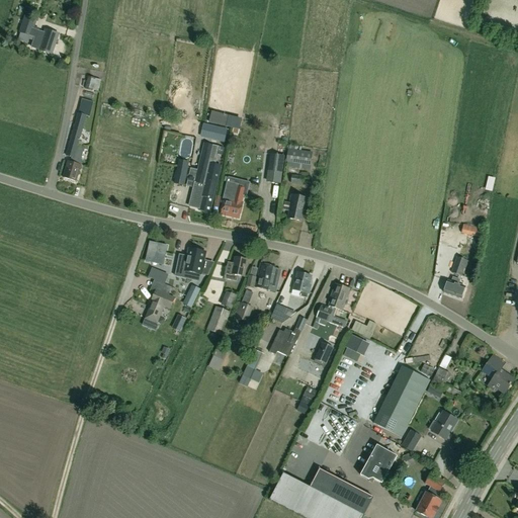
[(52,54),(58,33),(45,29),(44,33),(38,31),(38,29),(34,27),(36,20),(24,16),(19,32),(34,37),(32,41),(39,45),(38,50),(52,54)]
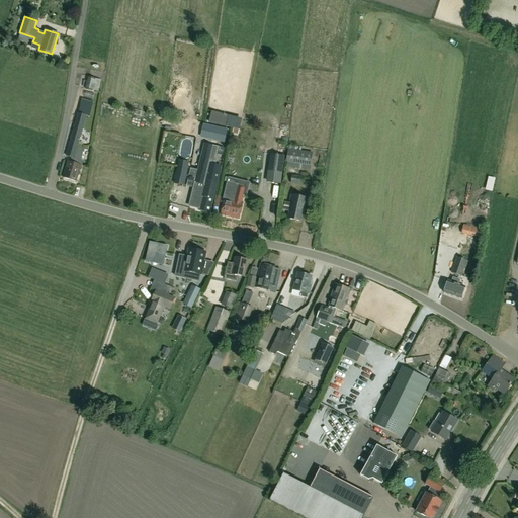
[(101,81),(81,75),(77,86),(97,92),(101,81)]
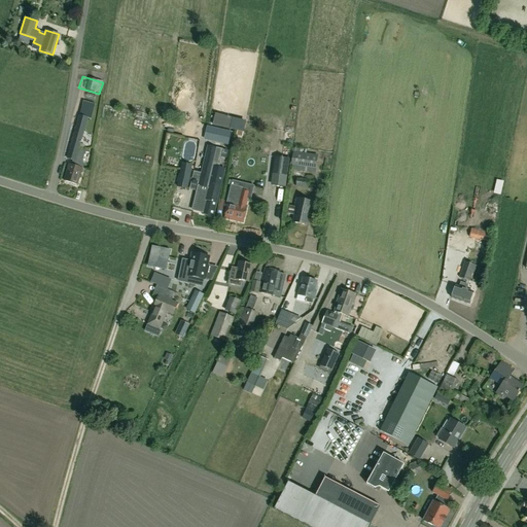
[(75,160),(79,147),(88,118),(91,119),(91,118),(95,119),(97,114),(93,114),(95,104),(83,101),(79,115),(67,157),(70,159),(71,159),(75,160)]
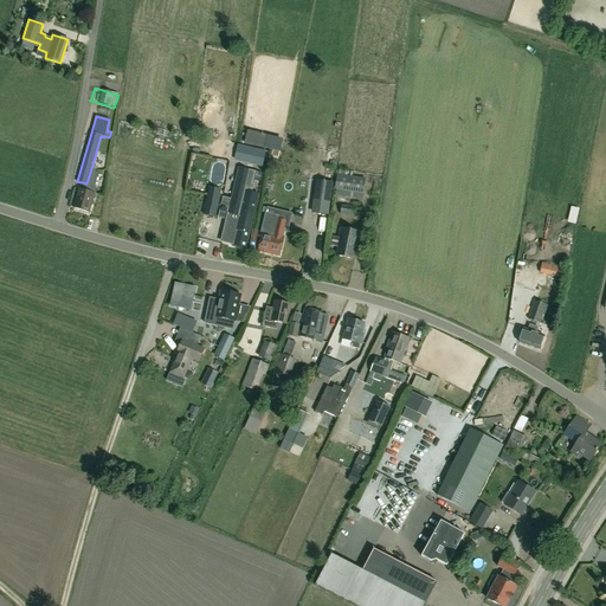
[(283,136),(249,128),(245,142),(274,149),(272,154),(278,156),(283,136)]
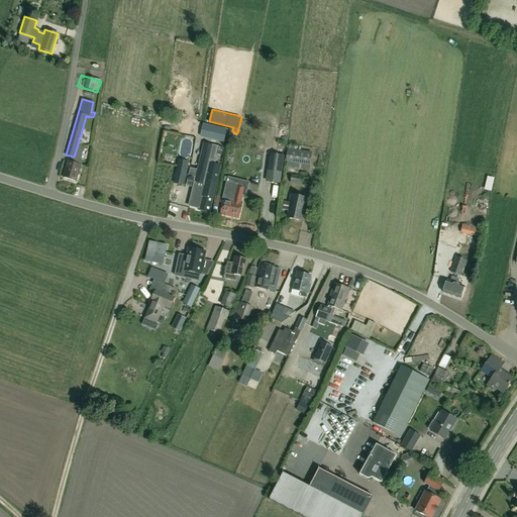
[(223,142),(226,129),(219,127),(216,141),(223,142)]
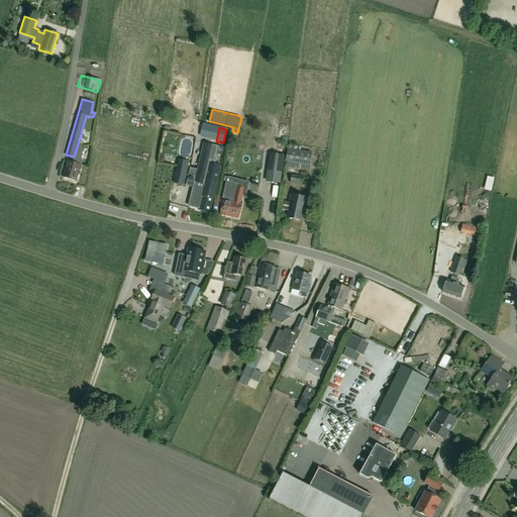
[(220,166),(215,165),(211,164),(216,145),(203,142),(197,170),(194,182),(189,205),(198,208),(198,209),(209,212),(216,180),(215,180),(217,172),(218,173),(220,166)]
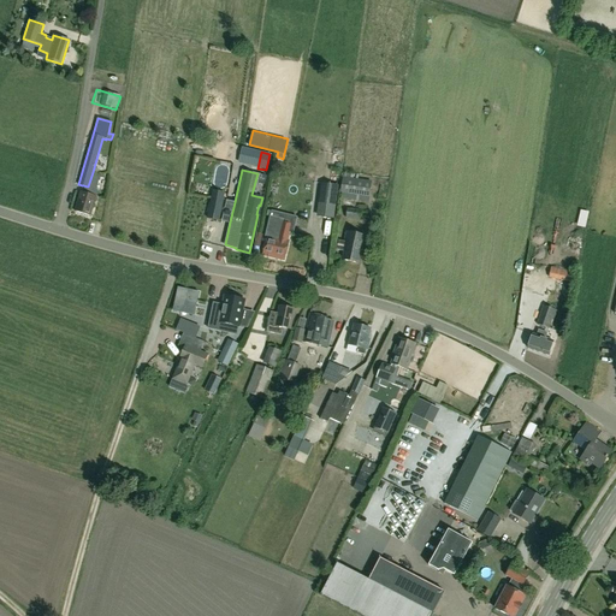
[(82,185),(81,191),(75,211),(90,215),(95,196),(96,196),(102,175),(93,172),(88,187),(83,185),(82,185)]
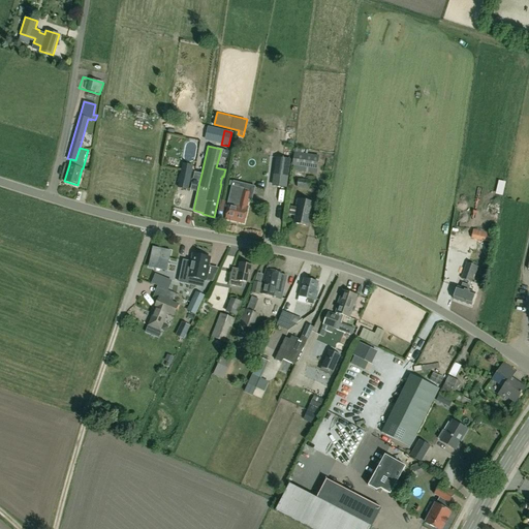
[(318,156),(294,152),(291,173),(316,176),(318,156)]
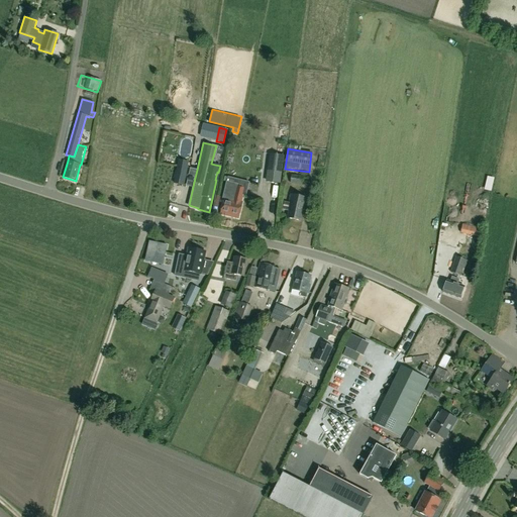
[(192,157),(180,153),(175,174),(187,177),(192,157)]
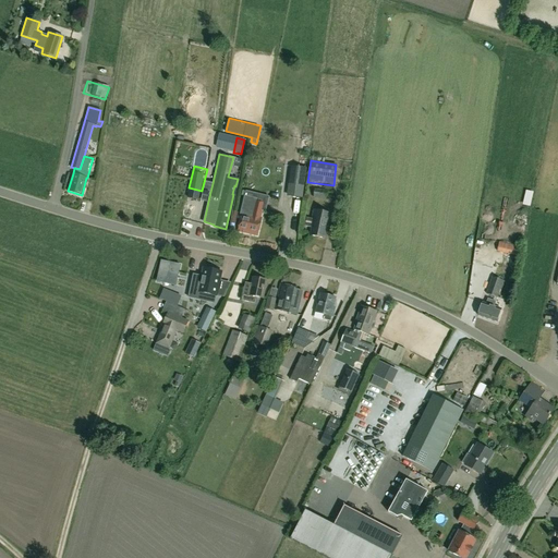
[(291,167),(287,198),(294,202),(302,201),(306,169),(291,167)]
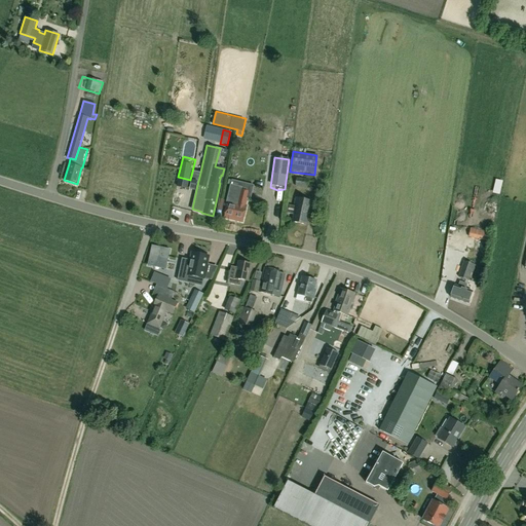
[(313,180),(296,178),(295,187),(308,189),(308,184),(312,185),(313,180)]
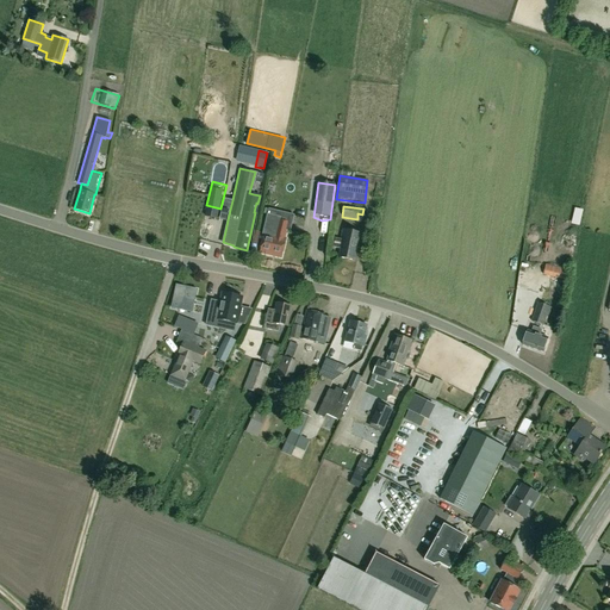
[(282,261),(287,238),(285,237),(286,232),(290,234),(294,218),(269,212),(262,237),(265,237),(260,255),(282,261)]
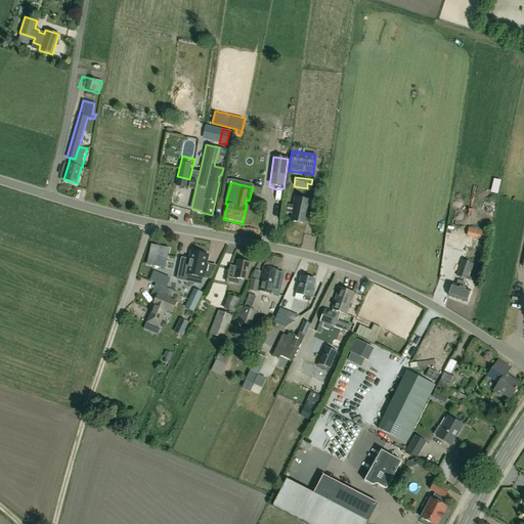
[(305,224),(310,201),(294,198),(293,206),(294,206),(291,221),(305,224)]
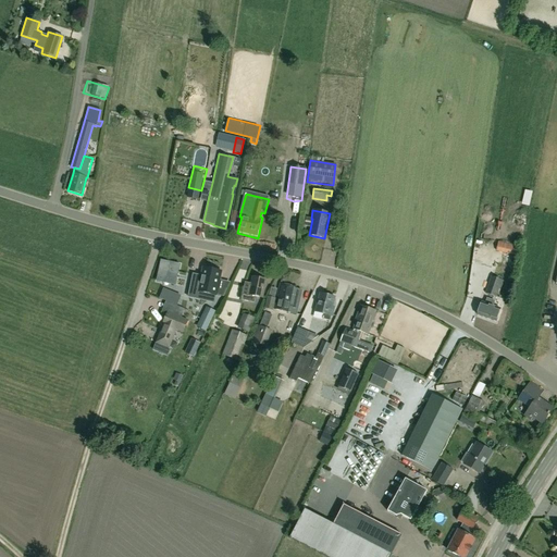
[(519,246),(498,242),(496,251),(507,254),(508,252),(518,255),(519,246)]
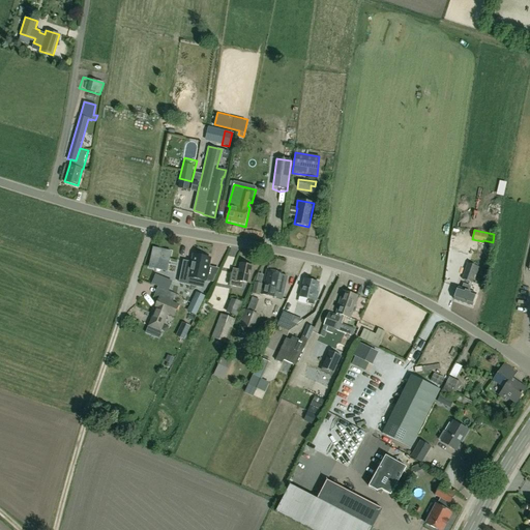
[(153,248),(149,267),(167,271),(171,252),(153,248)]
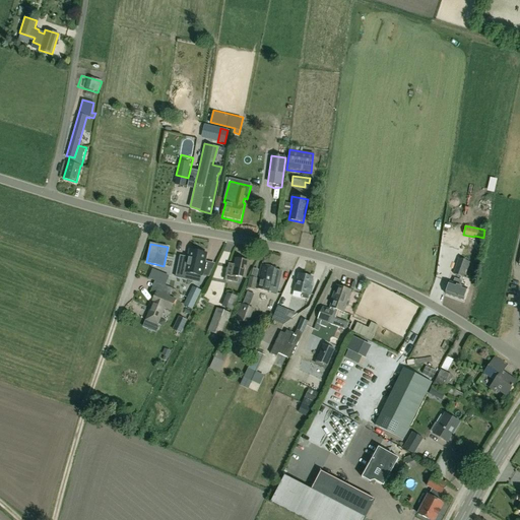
[(185,272),(186,272),(184,279),(200,283),(201,275),(208,277),(215,263),(204,261),(206,253),(189,250),(185,272)]
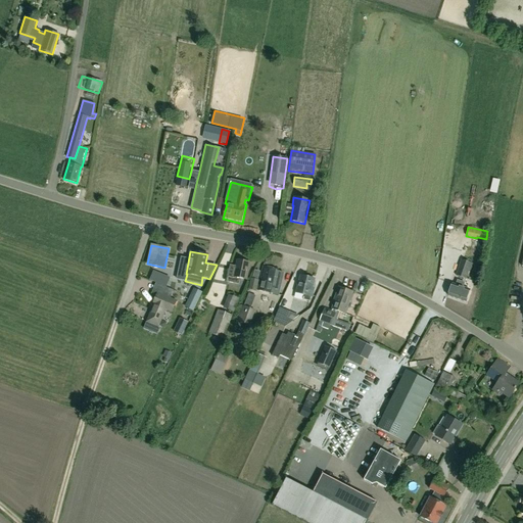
[(461,259),(456,276),(466,280),(468,273),(470,274),(473,264),(461,259)]
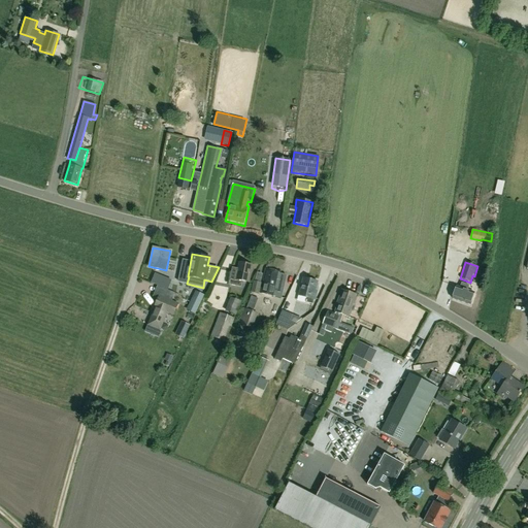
[(239,263),(237,269),(232,268),(228,285),(240,288),(242,281),(249,282),(252,265),(239,263)]
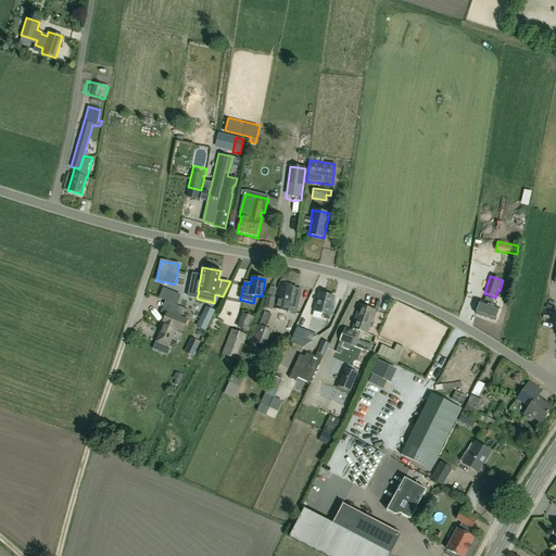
[(279,283),(274,308),(289,312),(294,287),(279,283)]
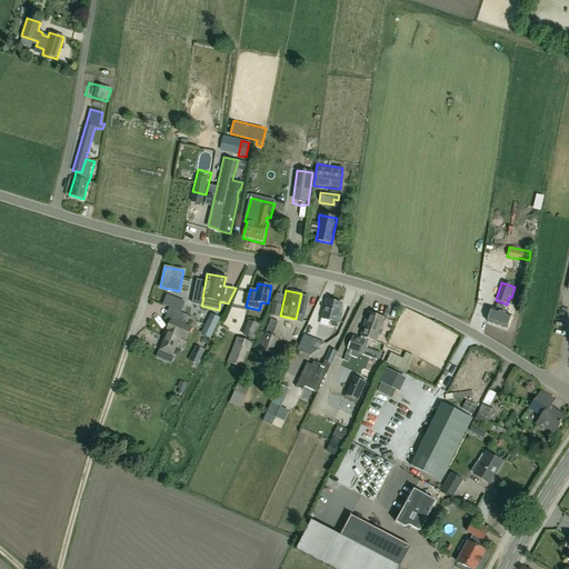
[(273,303),(270,316),(278,318),(281,306),(280,306),(282,296),(277,295),(275,303),(273,303)]
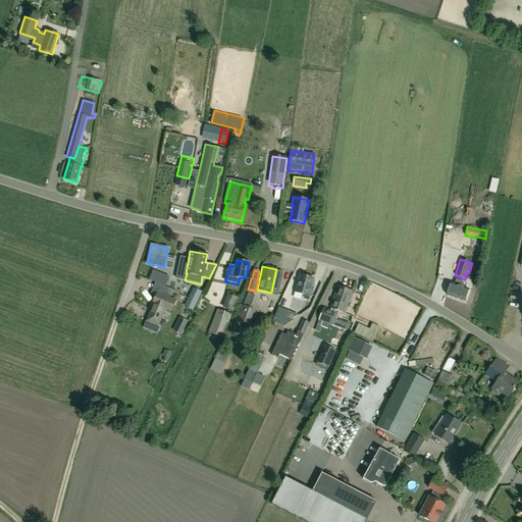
[(159,273),(155,281),(166,285),(169,277),(159,273)]
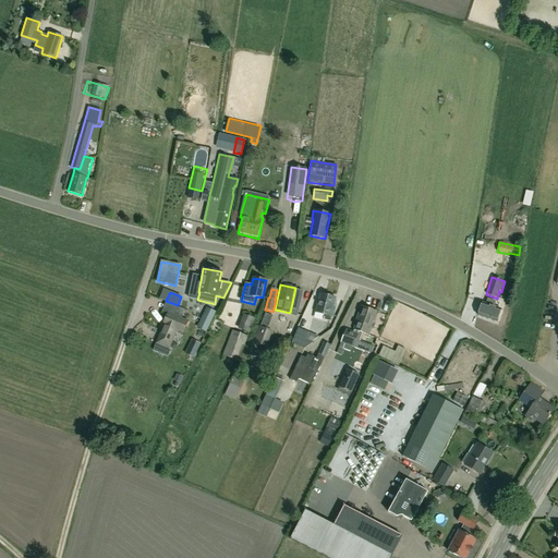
[(316,312),(324,314),(323,319),(329,322),(331,316),(334,306),(332,306),(335,298),(320,294),(316,312)]
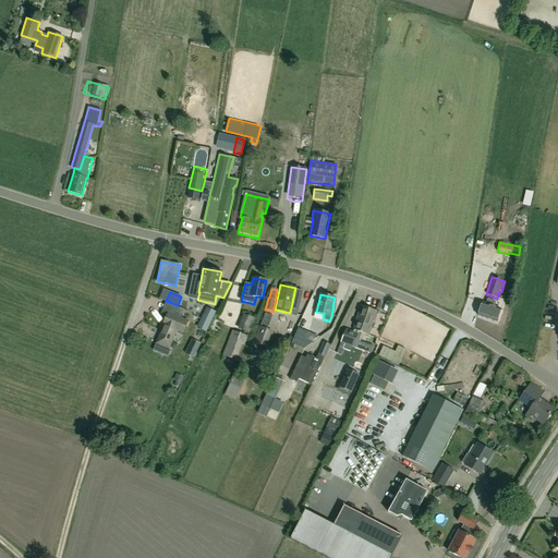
[(500,308),(494,306),(496,302),(487,299),(486,303),(482,302),(477,315),(496,322),(500,308)]
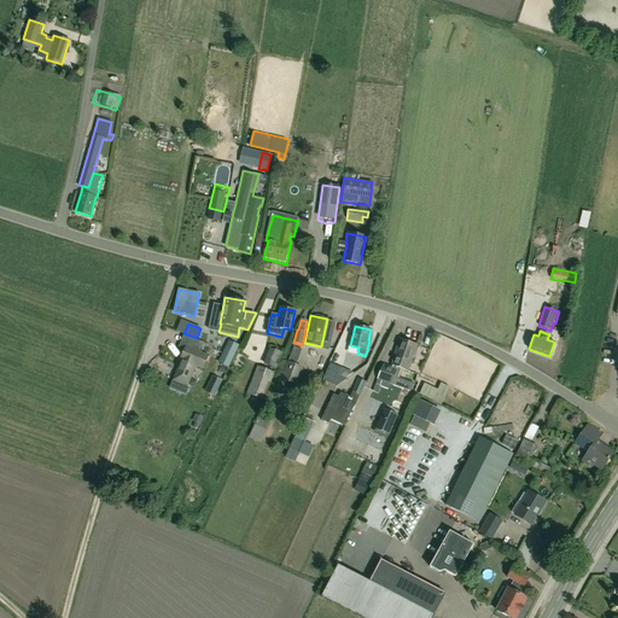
[(392,359),(394,359),(391,366),(408,372),(410,366),(418,345),(400,339),(392,359)]
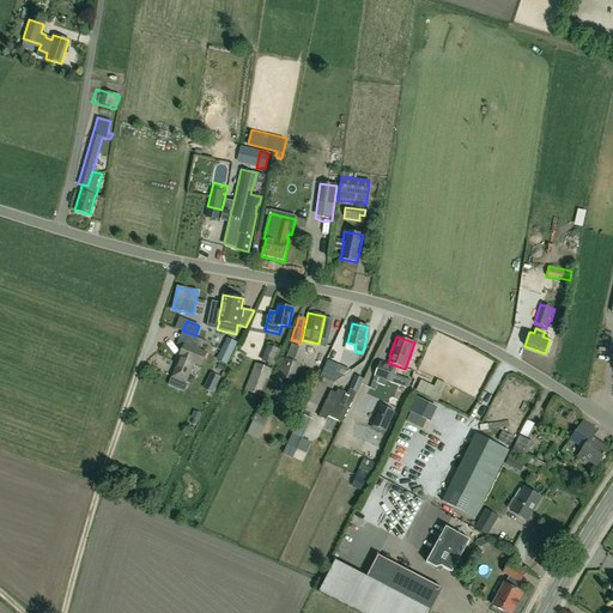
[(228,339),(217,360),(225,365),(236,344),(228,339)]
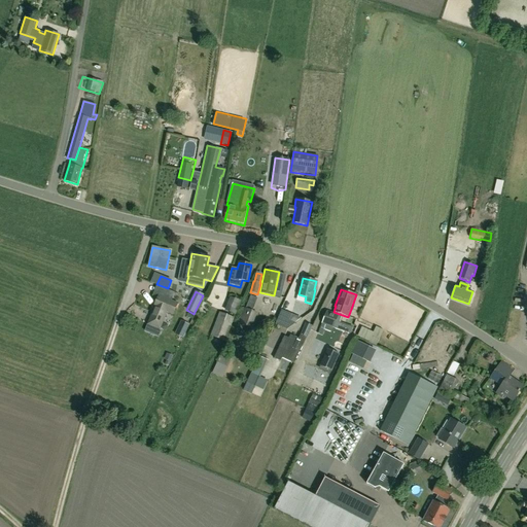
[(177,303),(159,295),(153,307),(147,324),(144,331),(156,337),(161,327),(162,323),(167,312),(173,314),(177,303)]
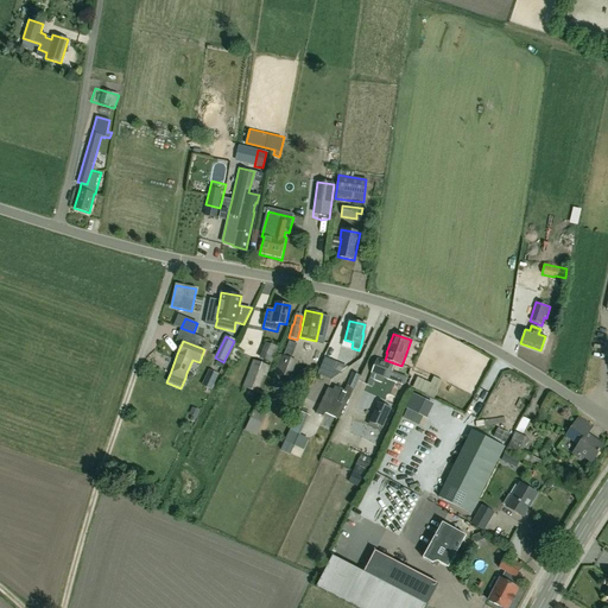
[(267,358),(277,360),(280,343),(271,341),(267,358)]
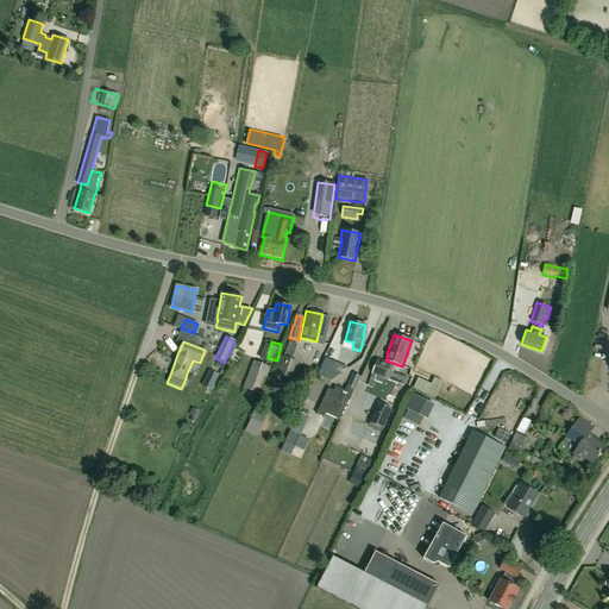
[(339,344),(339,352),(349,353),(350,345),(339,344)]
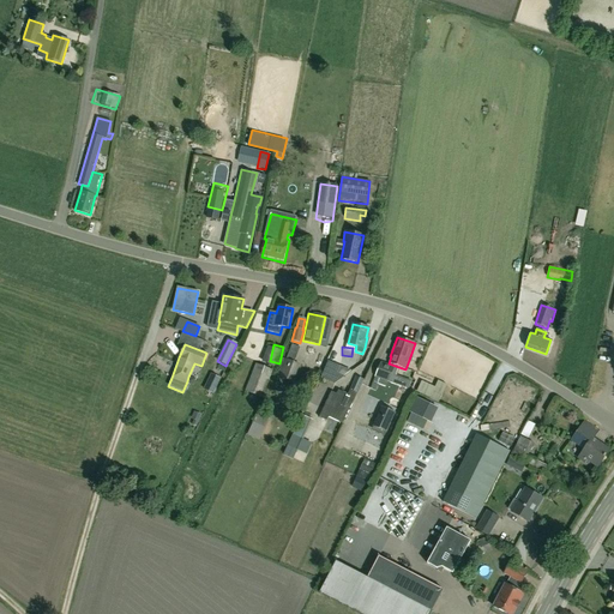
[(284,359),(277,377),(292,383),(299,366),(284,359)]
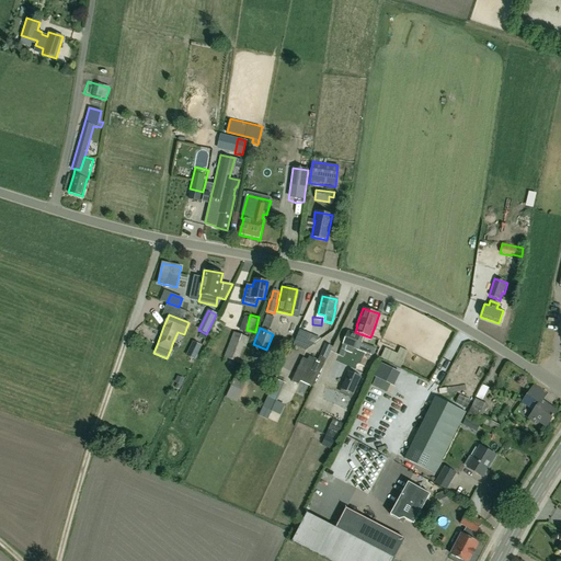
[(342,344),(355,348),(358,350),(361,343),(357,342),(361,335),(347,331),(342,344)]
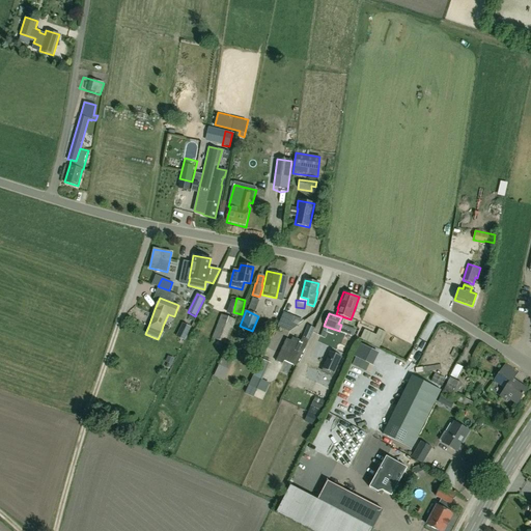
[(221,314),(212,338),(227,343),(235,320),(221,314)]
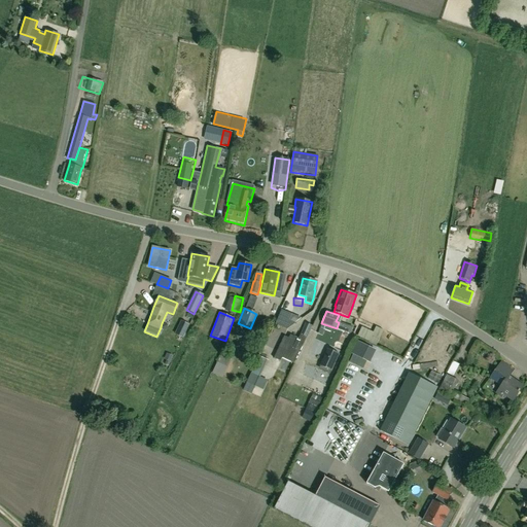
[(295,322),(279,315),(276,323),(287,328),(295,322)]
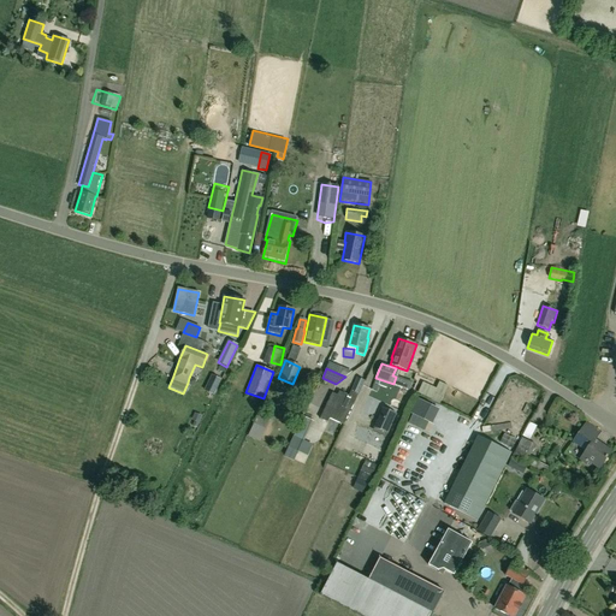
[(455,390),(427,377),(422,388),(449,401),(455,390)]
